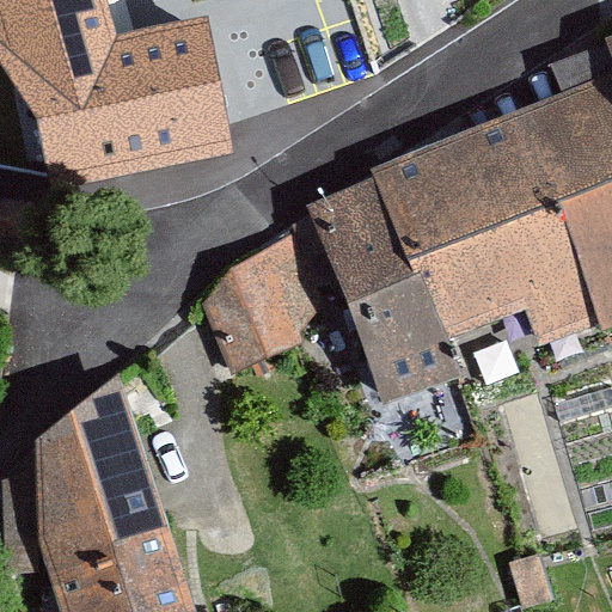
[(106,0),(0,0),(0,63),(38,121),(50,187),(236,152),(206,20),(116,34),(106,0)]
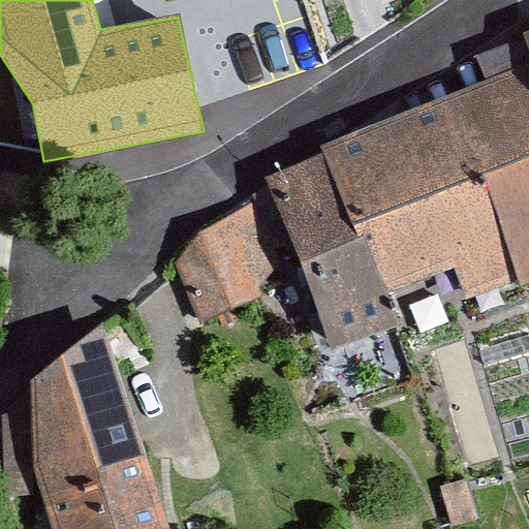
[(528,65),(452,94),(484,177),(522,285),(528,282),(528,65)]
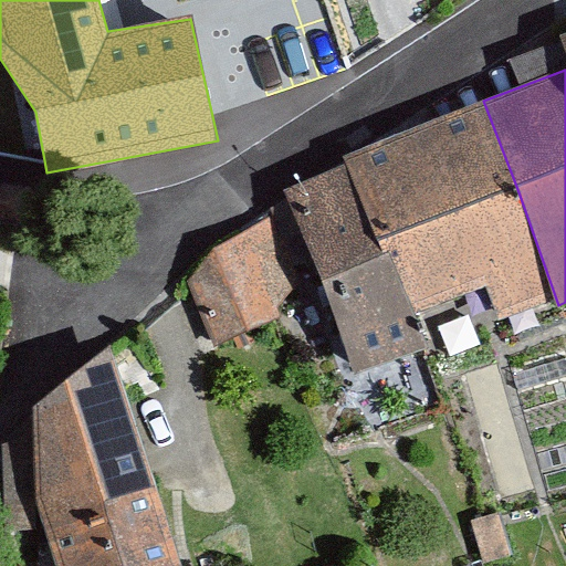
[(517,189),(483,101),(345,158),(347,165),(407,316),(418,313),(486,290),(500,322),(558,305),(517,189)]
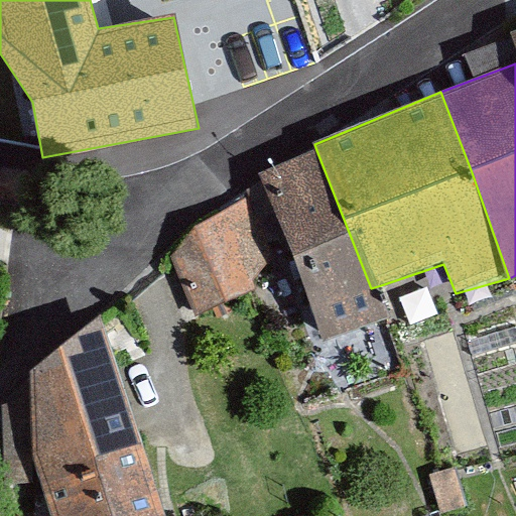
[(371,288),(316,150),(259,172),(266,190),(293,258),(326,340),(382,316),(371,288)]
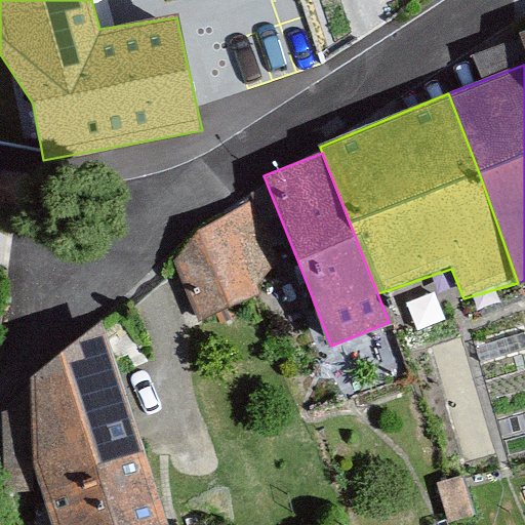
[(298,263),(271,194),(198,231),(176,261),(200,321),(261,294),(298,263)]
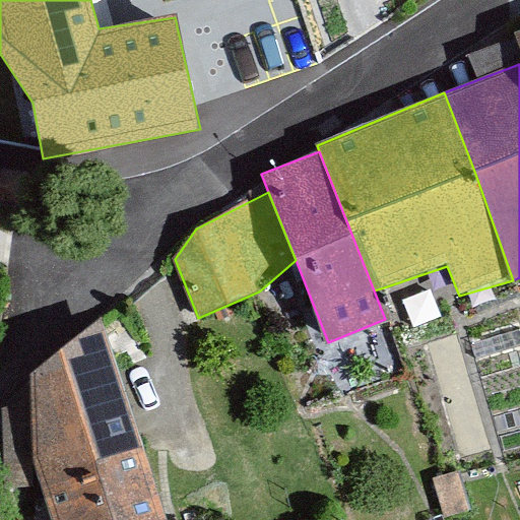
[(159,519),(103,322),(31,377),(34,450),(56,519),(159,519)]
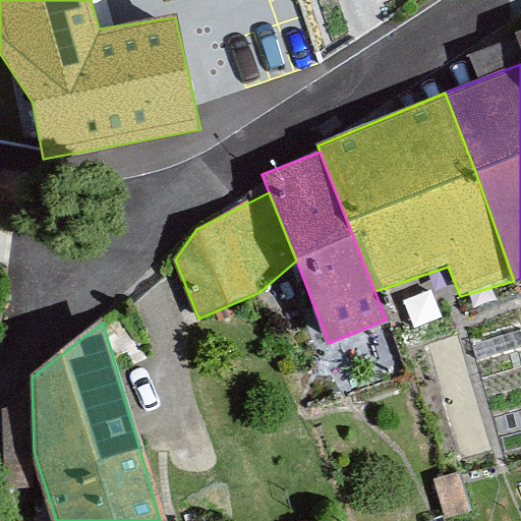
All buildings are outlined.
